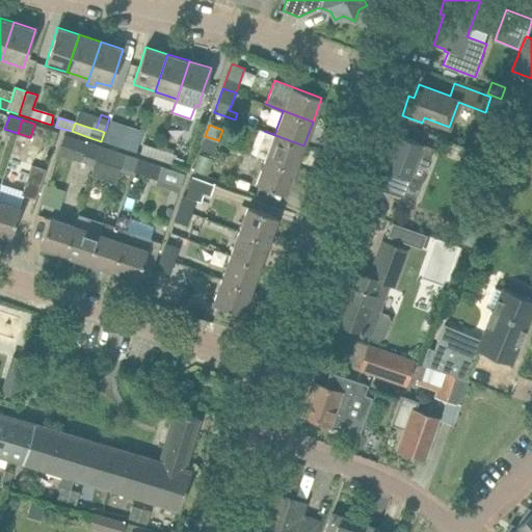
[(264,131),(256,155),(294,169),(303,145),(264,131)]
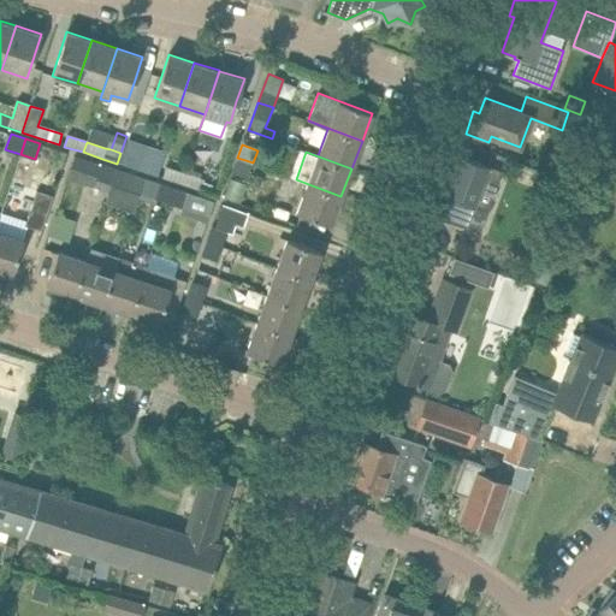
[(458,155),(444,194),(450,195),(442,218),(466,226),(474,205),(489,209),(503,171),(458,155)]
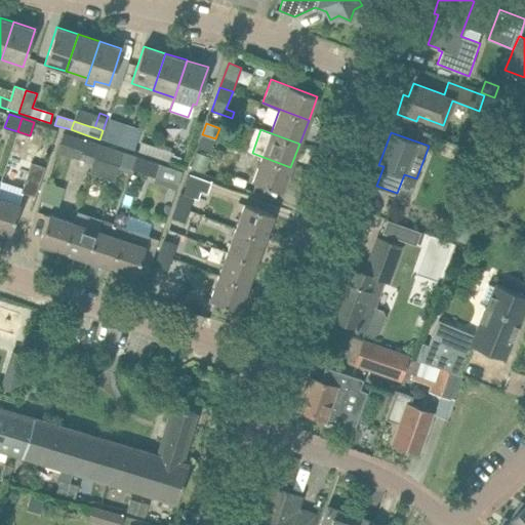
[(63,134),(56,153),(77,159),(80,152),(95,157),(99,144),(86,139),(85,142),(63,134)]
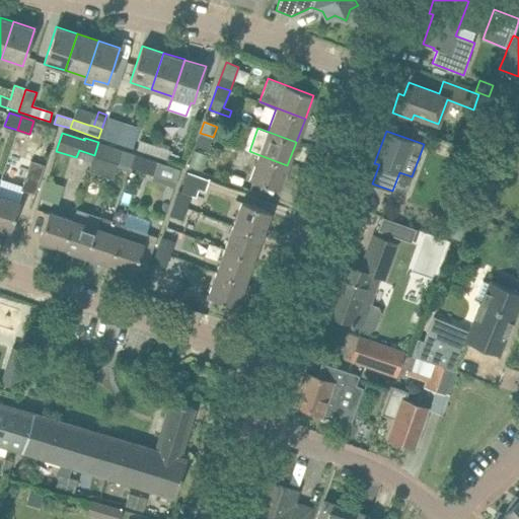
[(200,133),(195,146),(207,151),(213,137),(207,135),(200,133)]
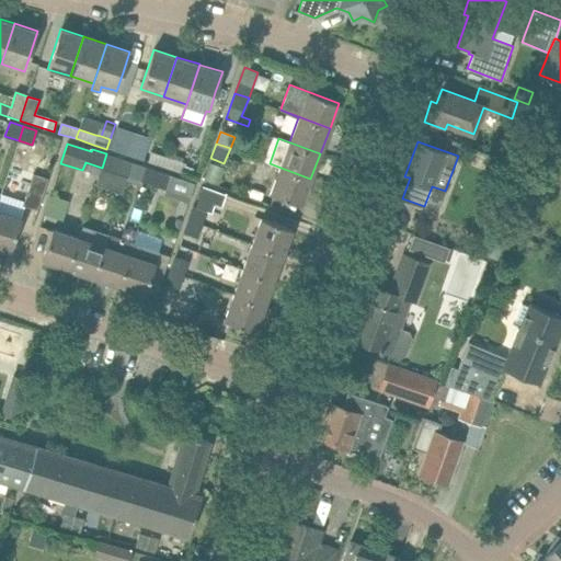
[(142,160),(146,150),(128,145),(125,156),(142,160)]
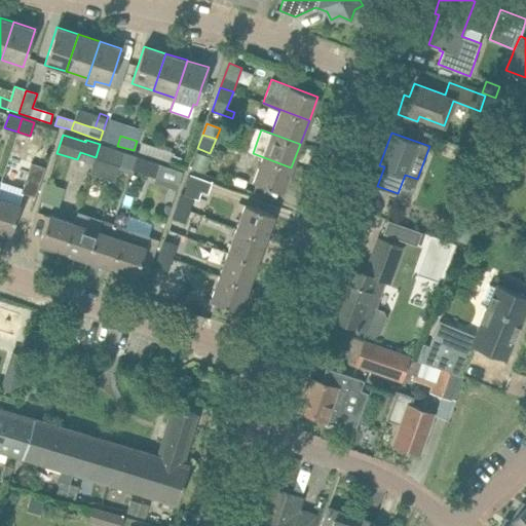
[(100,144),(96,157),(119,164),(123,152),(100,144)]
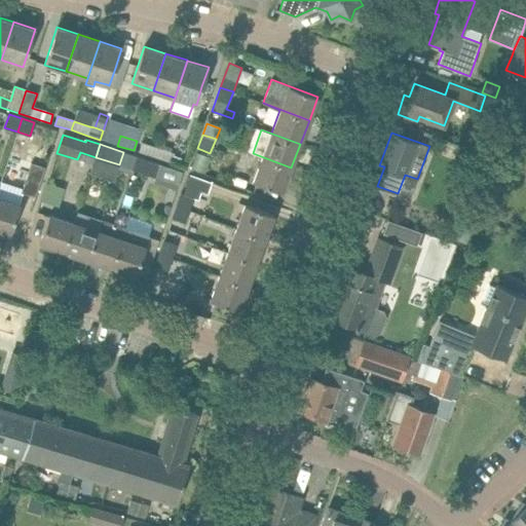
[(157,149),(142,144),(139,152),(154,157),(157,149)]
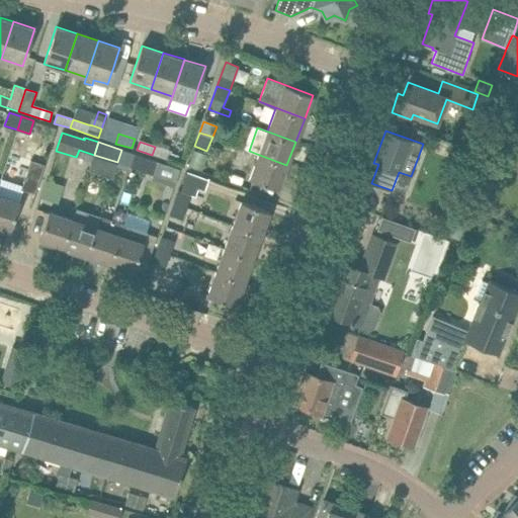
[(152,155),(169,161),(172,152),(155,147),(152,155)]
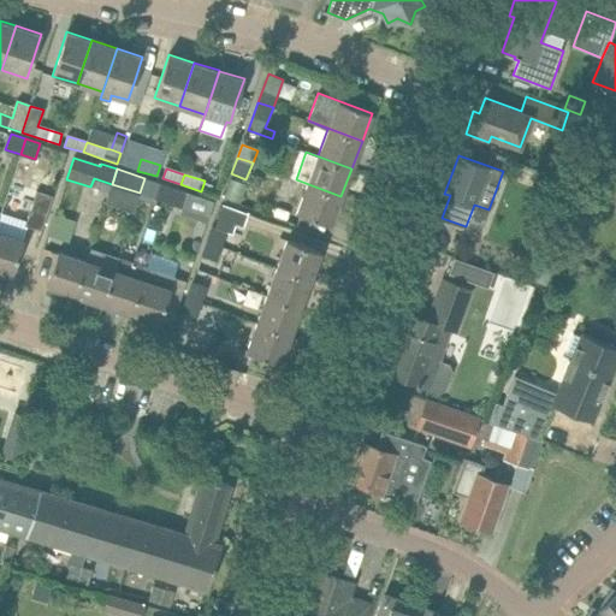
[(144,178),(140,193),(154,197),(167,202),(172,188),(144,178)]
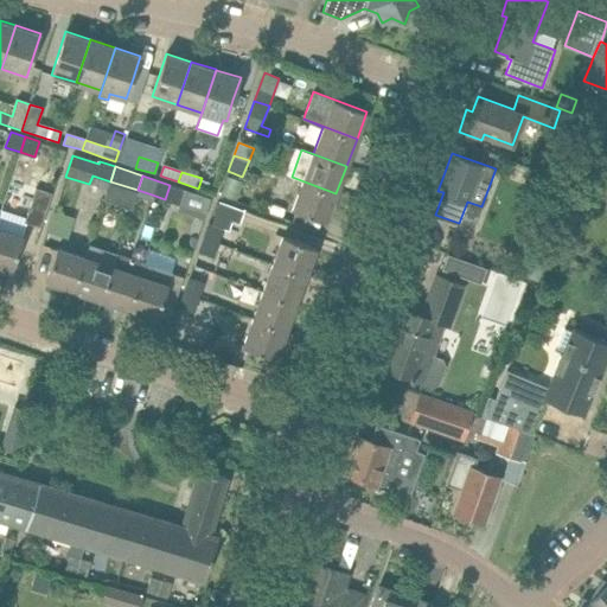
[(296,198),(292,209),(304,212),(326,221),(336,193),(302,180),(296,198)]
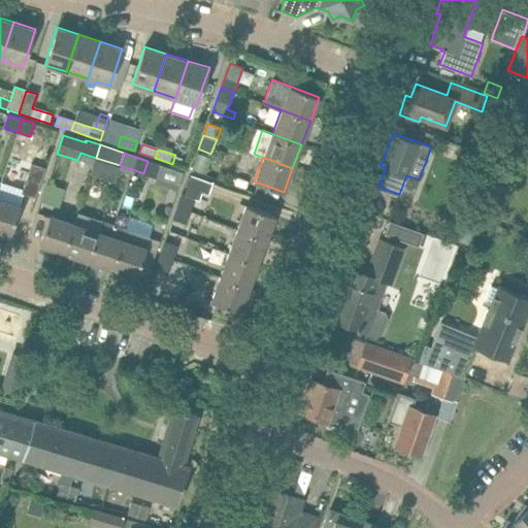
[(147,161),(143,173),(156,177),(160,165),(147,161)]
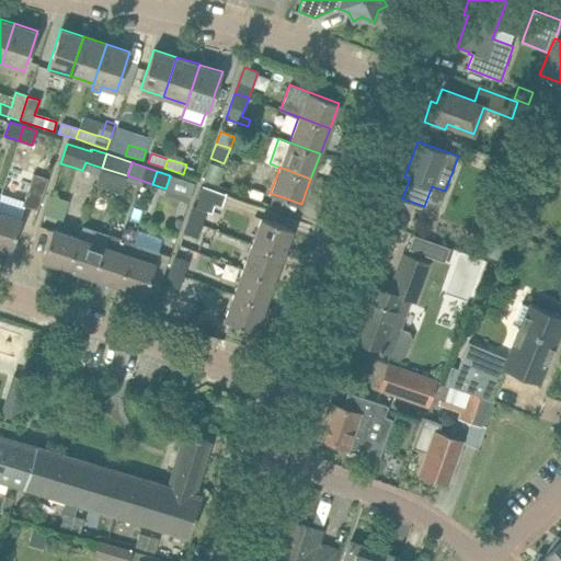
[(33,174),(23,205),(37,209),(47,180),(33,174)]
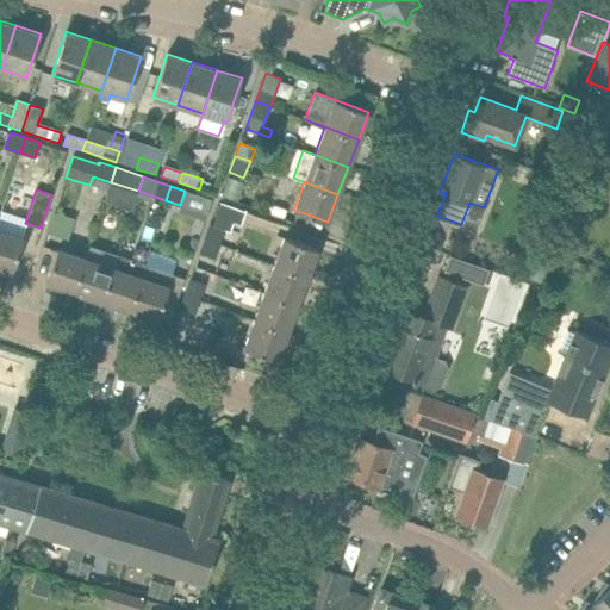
[(209,225),(205,240),(219,244),(224,230),(228,221),(234,223),(241,225),(246,212),(219,203),(213,226),(209,225)]
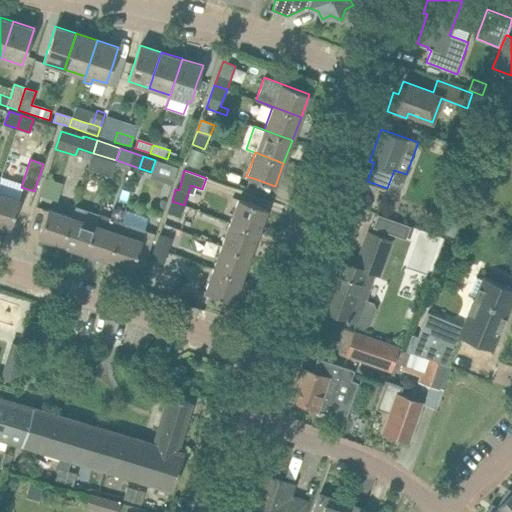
[(19,199),(0,192),(0,224),(10,228),(19,199)]
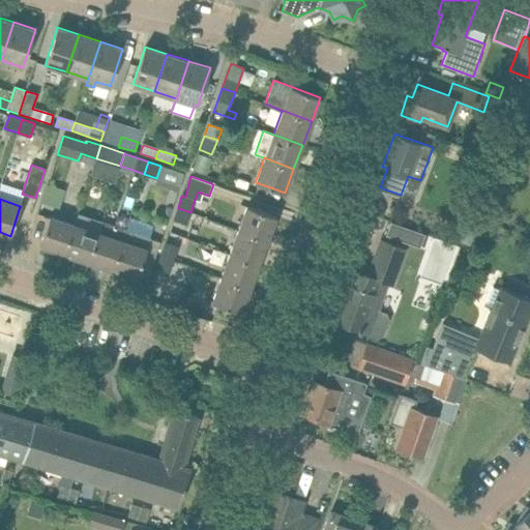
[(276,216),(257,209),(246,205),(238,230),(267,240),(276,216)]
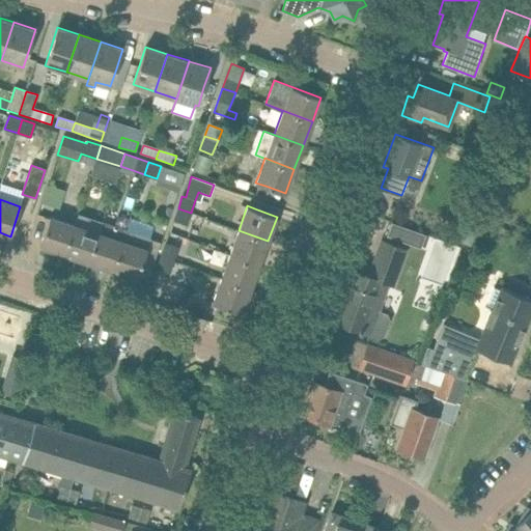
[(178,208),(174,221),(187,226),(191,213),(178,208)]
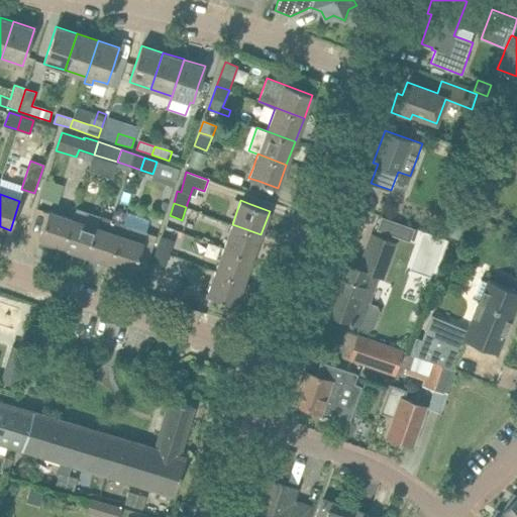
[(99,217),(76,209),(63,247),(86,255),(99,217)]
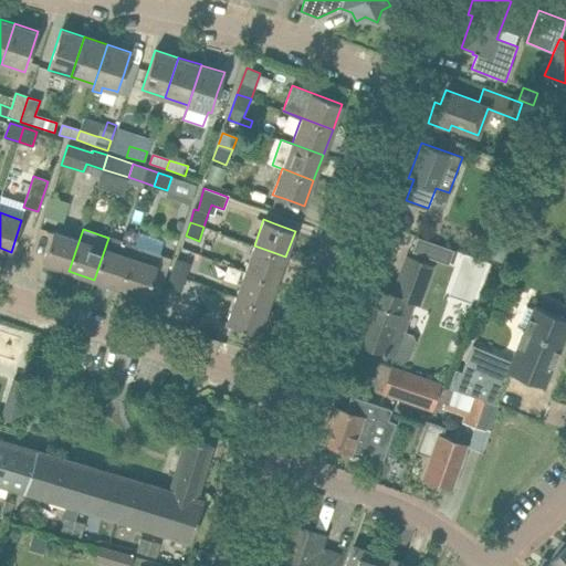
[(53,231),(50,241),(42,262),(69,271),(79,239),(53,231)]
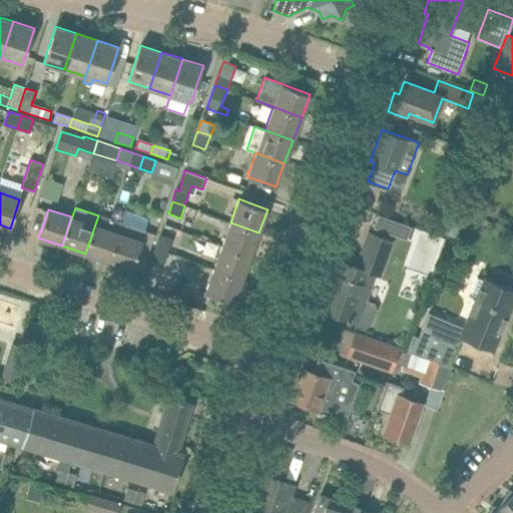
[(99,213),(85,253),(109,262),(122,221),(99,213)]
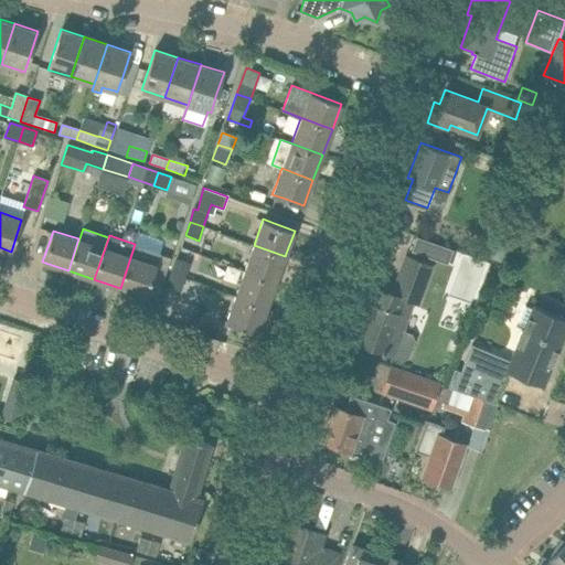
[(415,235),(411,249),(432,257),(437,242),(415,235)]
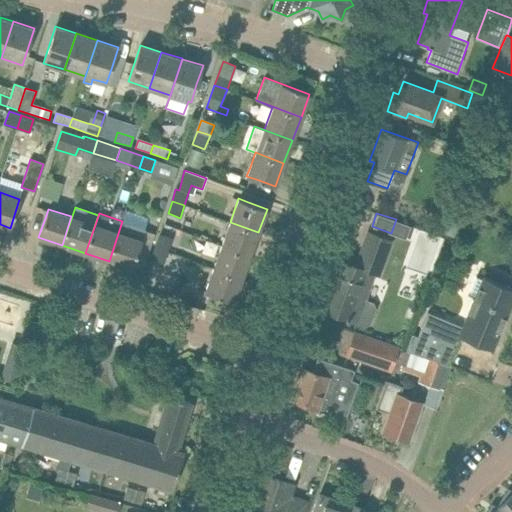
[(145,229),(122,221),(109,261),(132,268),(142,240),(141,240),(145,229)]
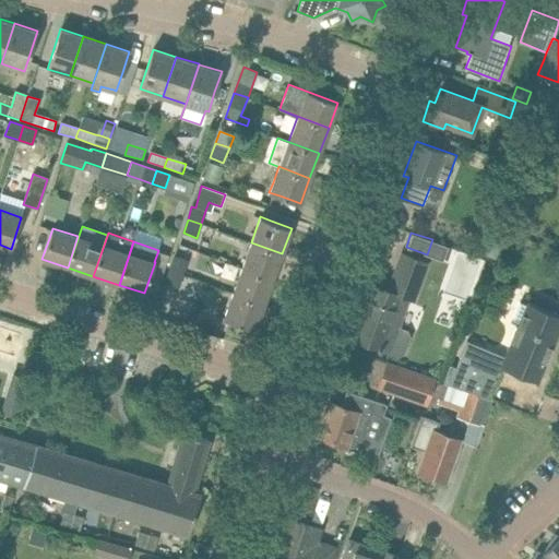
[(251,242),(241,268),(273,278),(282,253),(251,242)]
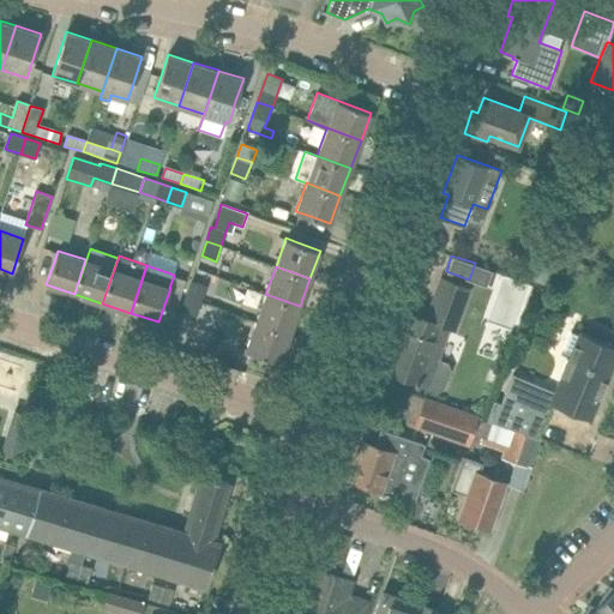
[(447,363),(435,359),(446,326),(453,330),(469,288),(441,278),(427,318),(409,312),(387,372),(415,381),(415,384),(417,385),(419,383),(438,390),(443,387),(449,371),(447,363)]
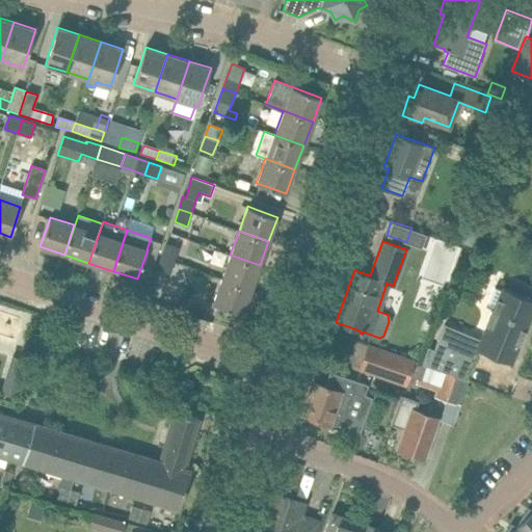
[(160,257),(175,262),(179,248),(165,243),(160,257)]
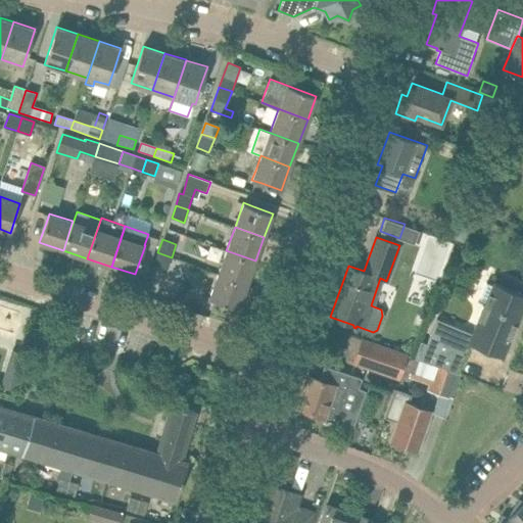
[(246,285),(255,260),(226,250),(218,274),(246,285)]
